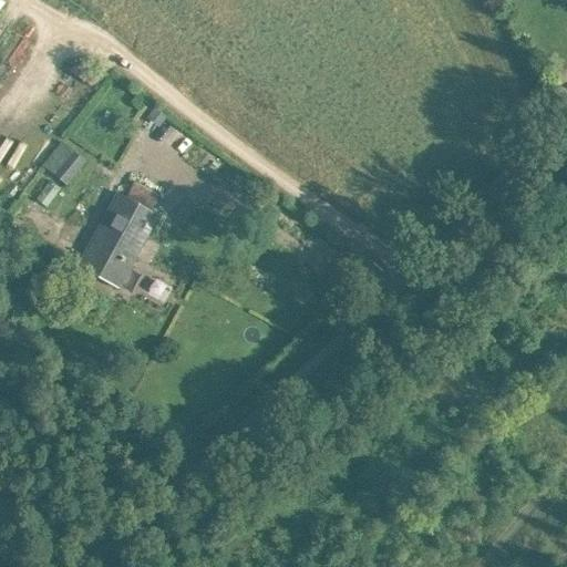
[(0,99),(18,66),(0,55),(0,99)]
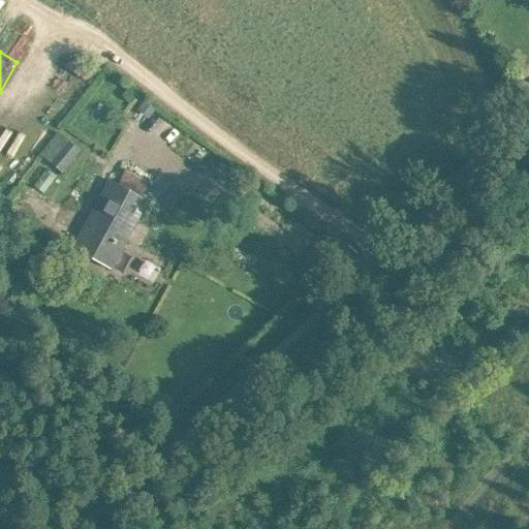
[(7,87),(13,92),(30,71),(24,66),(7,87)]
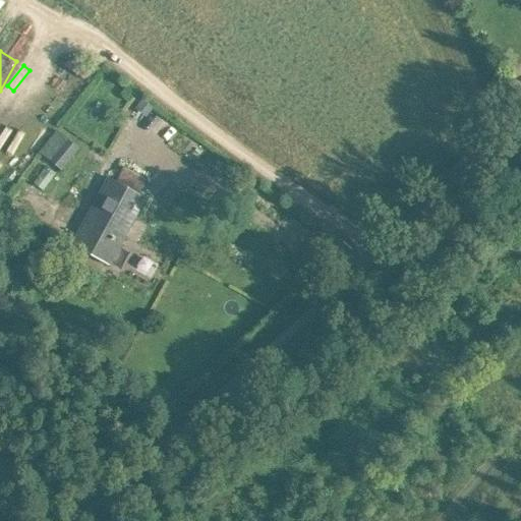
[(142,99),(136,107),(148,115),(153,107),(142,99)]
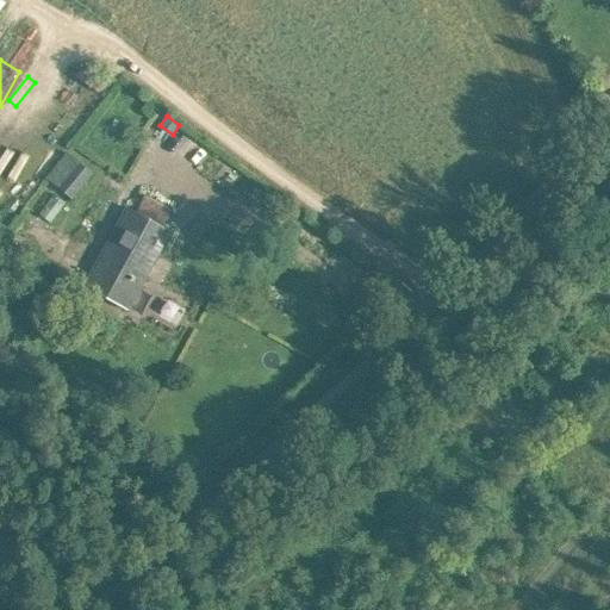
[(92,174),(66,155),(47,178),(60,188),(73,199),(92,174)]
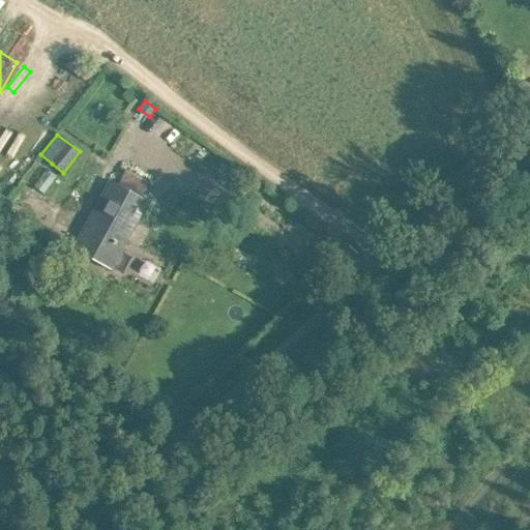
[(110,181),(72,249),(111,270),(149,202),(141,198),(149,183),(124,169),(116,184),(110,181)]
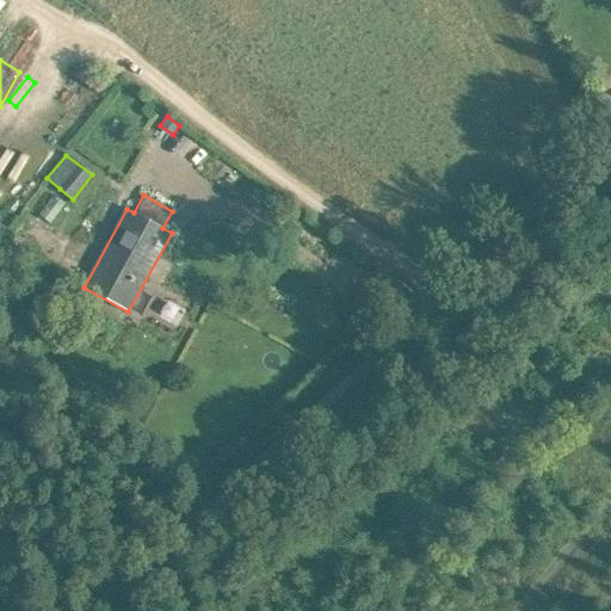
[(599,337),(610,346),(610,325),(609,325),(599,337)]
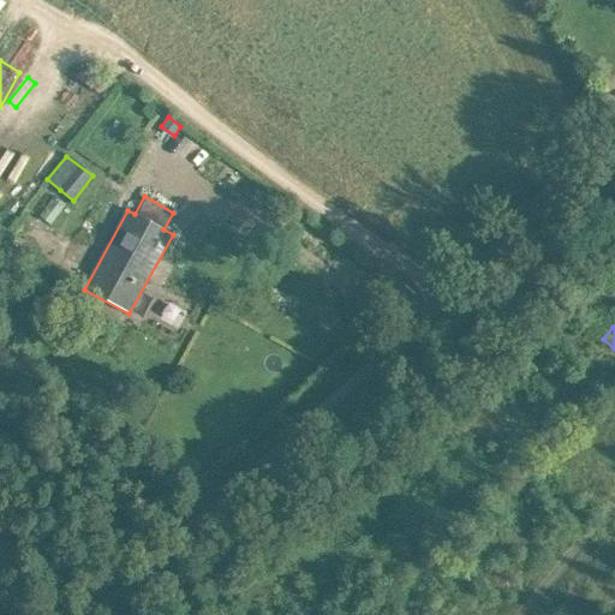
[(506,424),(494,431),(502,446),(514,439),(506,424)]
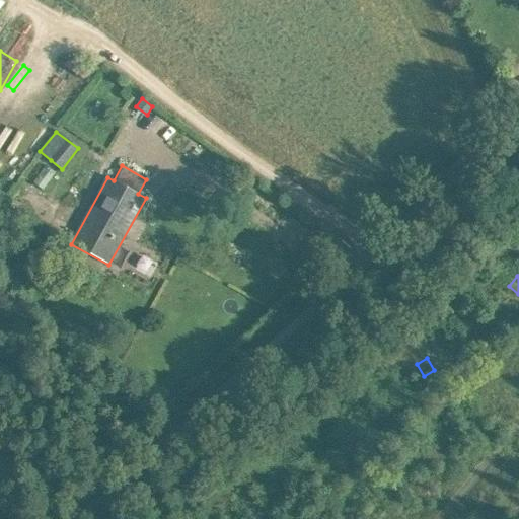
[(441,370),(430,376),(438,391),(449,386),(441,370)]
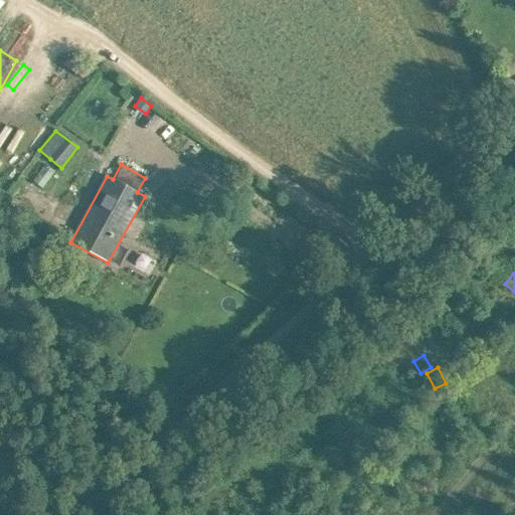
[(378,514),(364,499),(354,507),(360,514),(378,514)]
